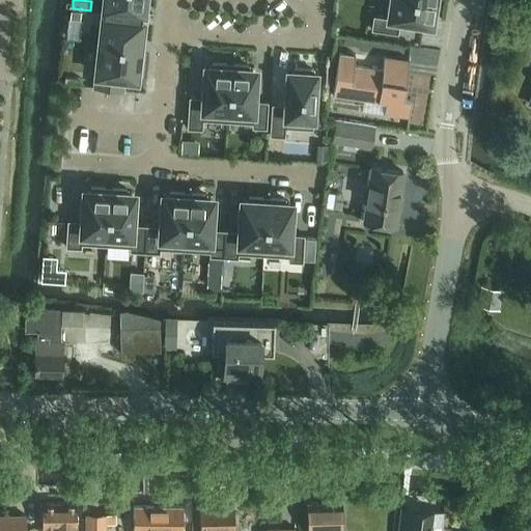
[(104,0),(103,11),(142,16),(142,14),(144,15),(145,7),(146,7),(147,0),(104,0)]
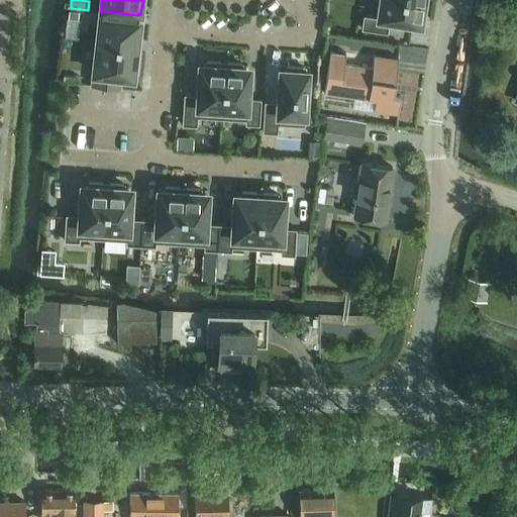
[(425,0),(380,0),(378,17),(364,15),(362,28),(388,32),(390,19),(414,23),(414,19),(420,20),(421,16),(423,16),(426,1),(425,0)]
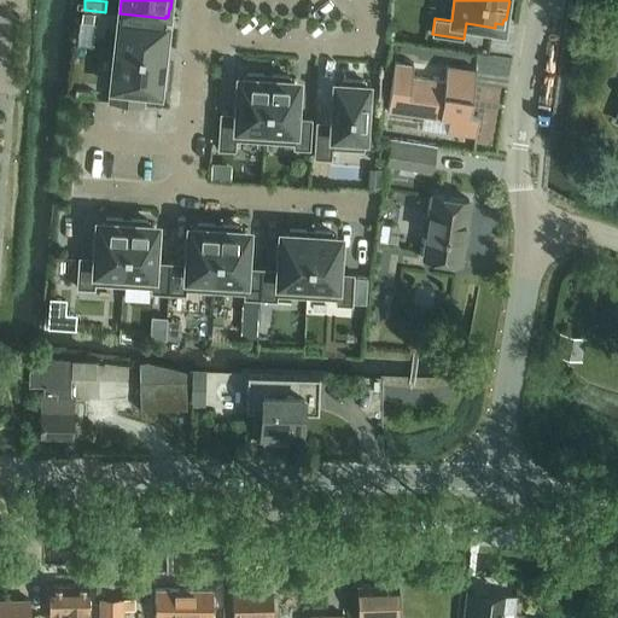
[(120,13),(115,50),(165,56),(165,54),(163,54),(164,48),(167,48),(168,29),(167,29),(167,22),(165,21),(165,18),(120,13)]
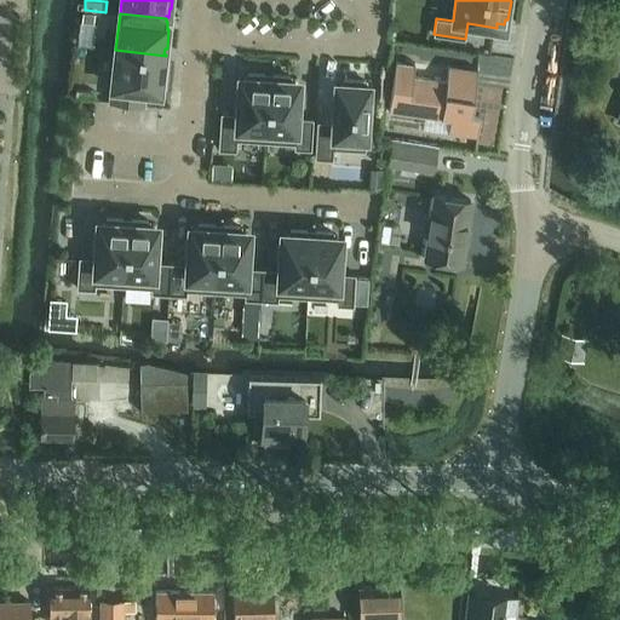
[(112,86),(110,102),(143,105),(144,90),(158,91),(159,89),(160,89),(161,81),(164,81),(165,62),(164,62),(164,56),(166,56),(115,50),(112,86)]
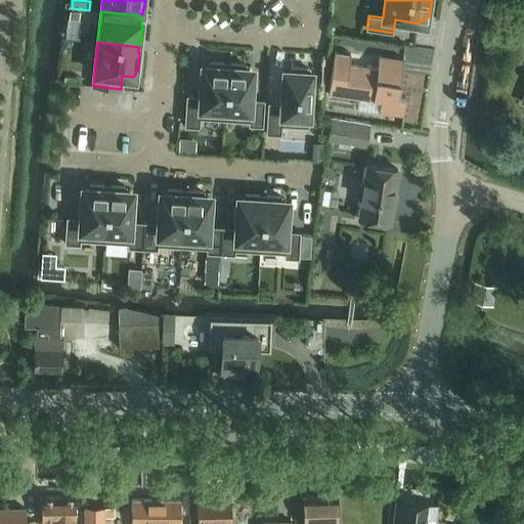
[(335,52),(329,94),(330,94),(330,93),(335,94),(359,98),(360,96),(381,99),(379,113),(380,113),(380,112),(403,115),(403,116),(406,97),(398,96),(397,94),(398,82),(401,83),(404,59),(403,59),(403,60),(380,57),(380,56),(378,69),(349,66),(351,54),(350,54),(350,55),(341,54),(336,53),(336,52),(335,52)]
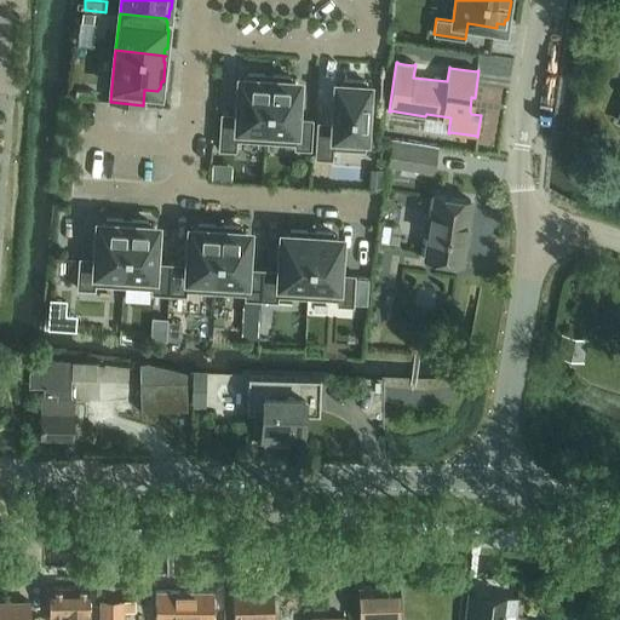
[(220,113),(218,149),(236,150),(236,139),(265,141),(269,75),(248,74),(248,76),(244,76),(244,85),(239,84),(236,114),(220,113)]
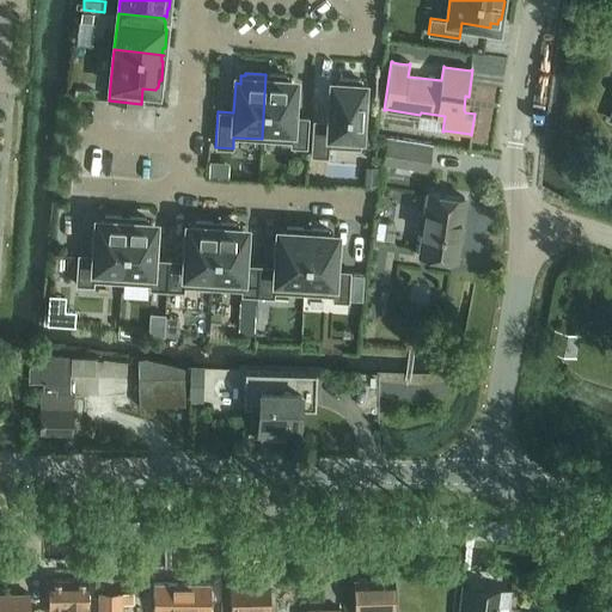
[(265,74),(262,139),(291,141),(291,146),(307,147),(308,116),(293,116),(295,86),(291,86),(292,79),(287,78),(287,75),(265,74)]
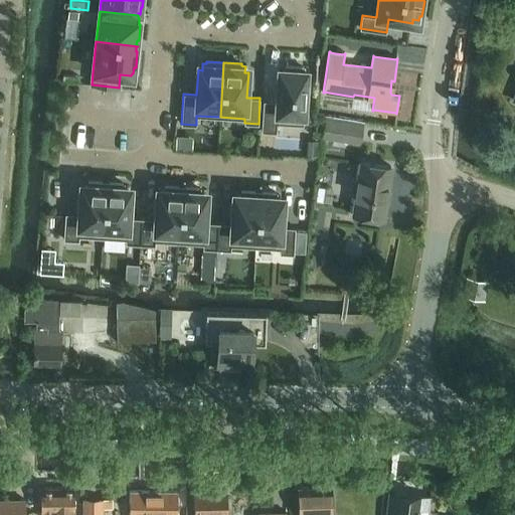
[(262,125),(262,131),(269,131),(277,131),(277,130),(277,123),(289,123),(304,124),(307,69),(306,69),(305,69),(305,68),(305,67),(286,67),(286,68),(286,69),(281,69),(280,69),(277,102),(263,101),(262,125)]
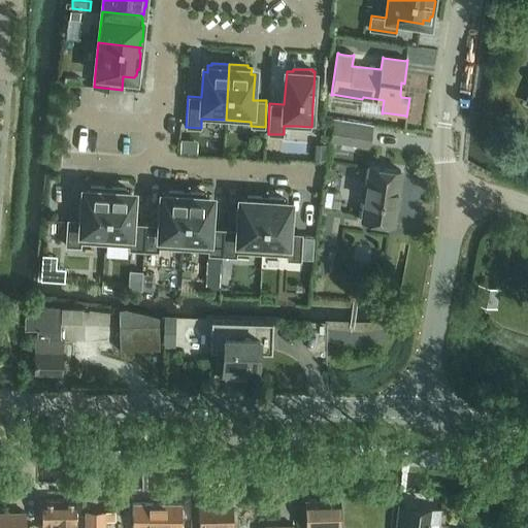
[(371,145),(374,124),(335,117),(331,139),(371,145)]
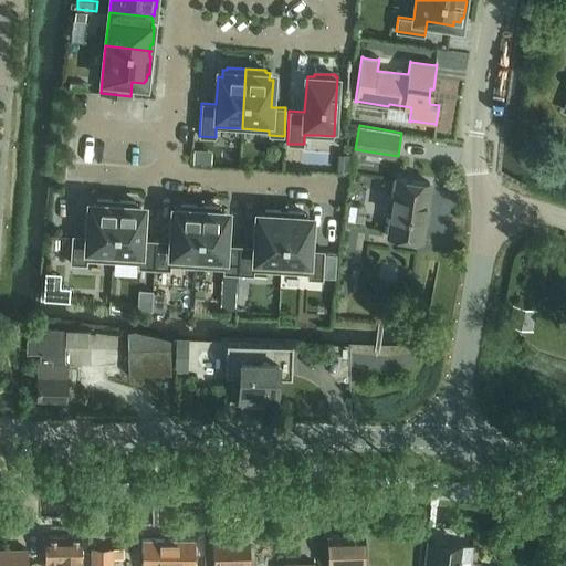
[(195,150),(194,165),(212,166),(212,152),(195,150)]
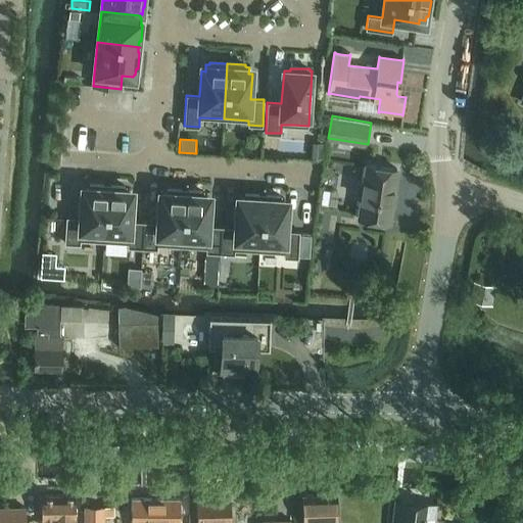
[(390,221),(398,169),(367,163),(358,217),(390,221)]
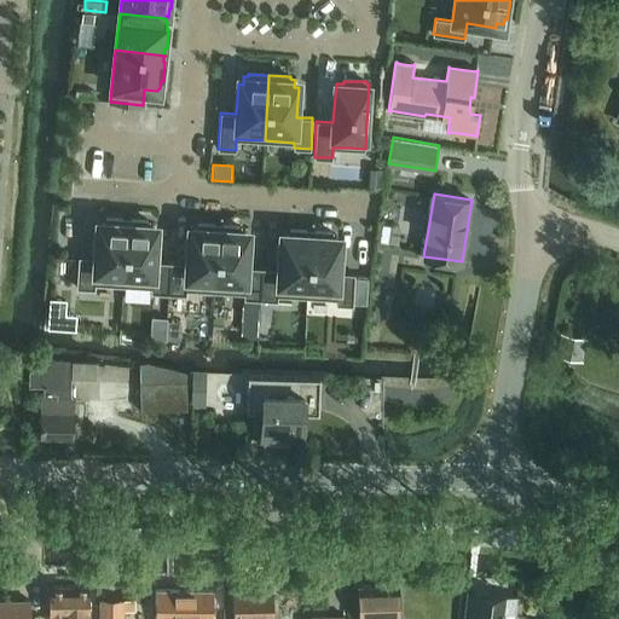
[(79,256),(77,288),(94,289),(96,284),(123,285),(128,220),(106,218),(106,221),(102,220),(102,229),(97,229),(96,258),(79,256)]
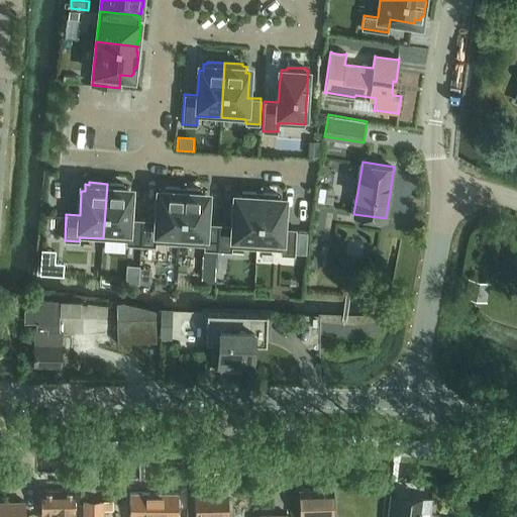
[(107,184),(103,238),(127,240),(126,244),(141,245),(142,219),(129,218),(131,194),(127,194),(128,187),(124,187),(124,185),(107,184)]
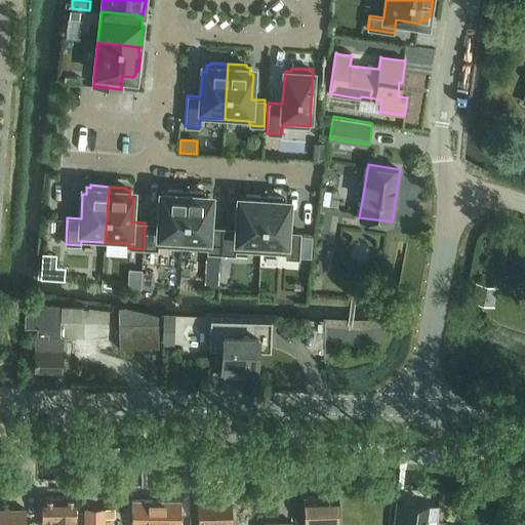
[(145,223),(144,249),(158,250),(158,245),(183,247),(186,191),(168,190),(168,192),(164,192),(164,199),(160,199),(159,224),(145,223)]
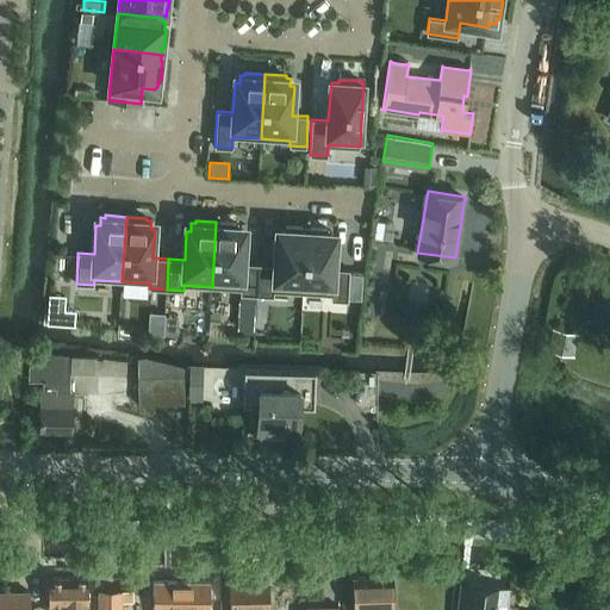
[(377,221),(374,238),(393,241),(396,223),(377,221)]
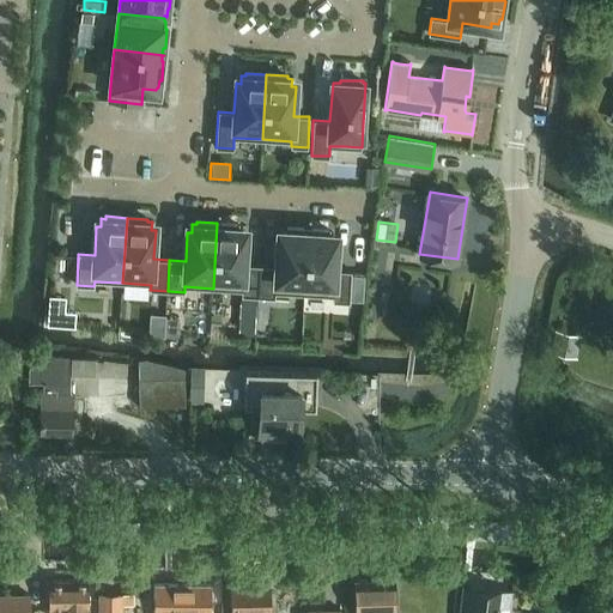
[(217,223),(213,289),(243,290),(242,296),(256,296),(259,296),(259,285),(243,285),(247,236),(242,235),(243,228),(238,228),(238,224),(217,223)]
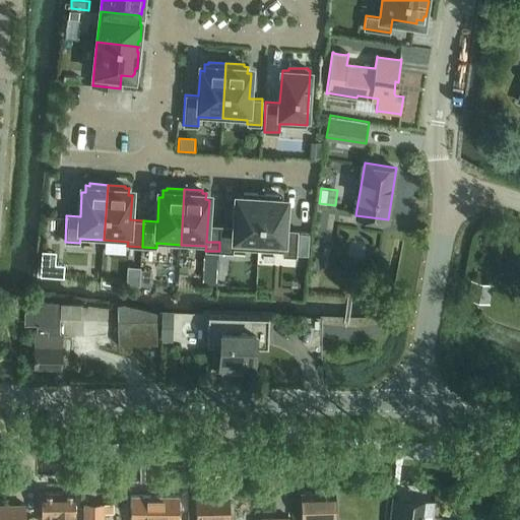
[(219,242),(219,251),(234,252),(234,248),(258,250),(261,194),(244,193),(244,195),(240,195),(239,201),(236,201),(234,225),(220,225),(219,242)]
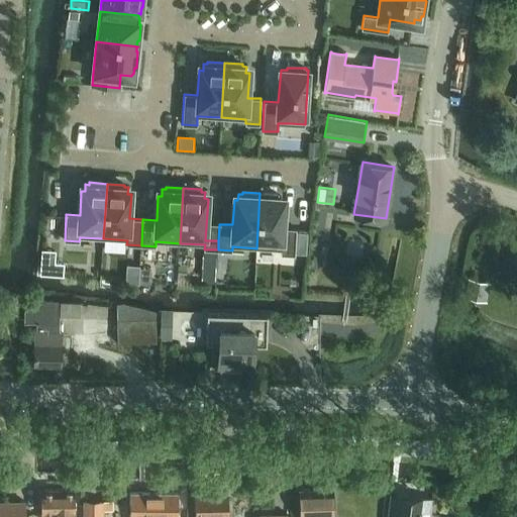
[(260,193),(256,248),(262,248),(281,249),(281,253),(295,254),(295,253),(296,232),(296,228),(283,227),(284,203),(281,203),(281,197),(277,196),(277,194),(265,193),(260,193)]
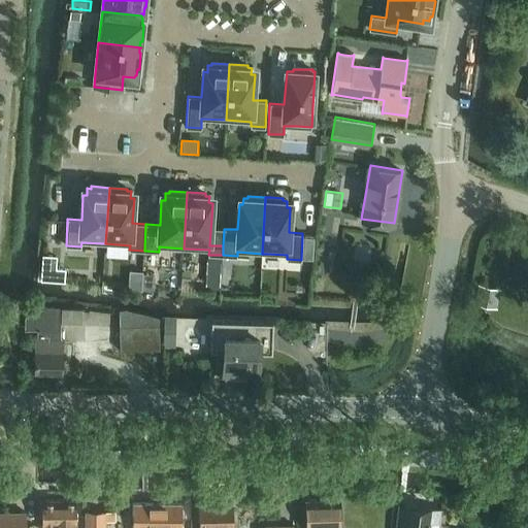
[(506,229),(499,248),(504,249),(509,236),(514,237),(516,233),(506,229)]
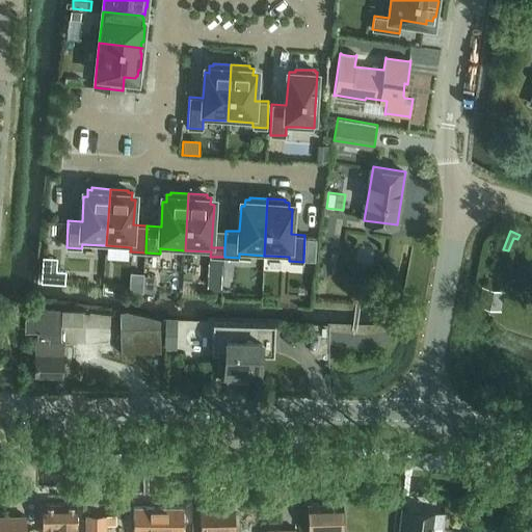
[(304,239),(303,261),(311,261),(312,240),(304,239)]
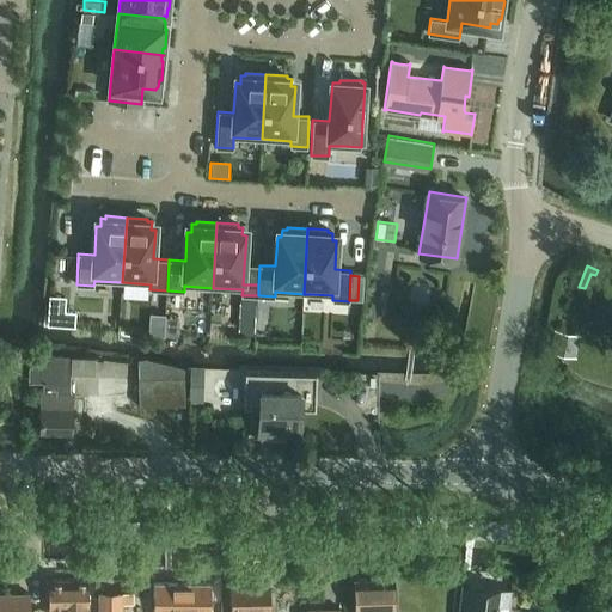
[(50,297),(49,310),(65,311),(66,298),(50,297)]
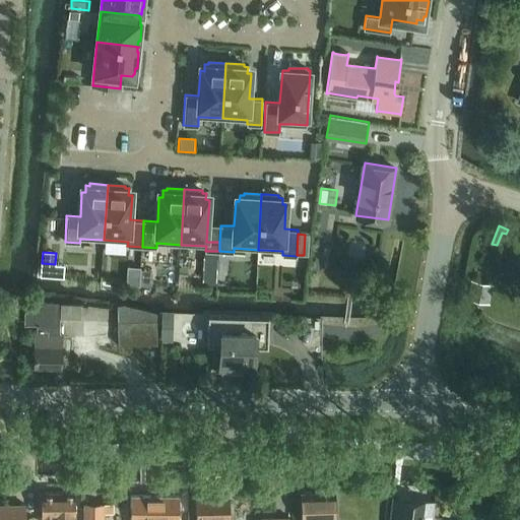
[(142,266),(129,266),(128,283),(141,284),(142,266)]
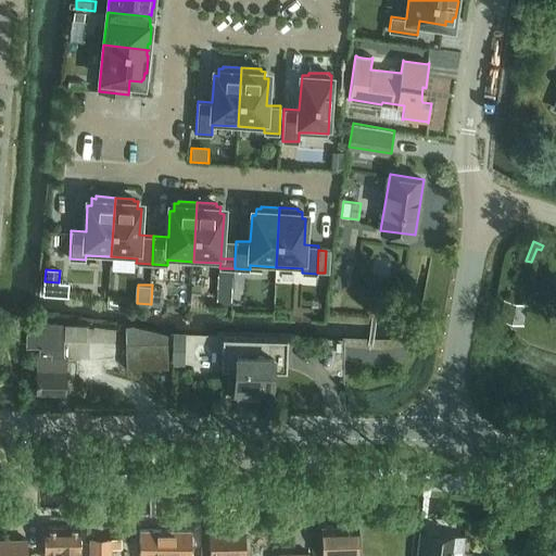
[(164,286),(152,285),(151,304),(163,304),(164,286)]
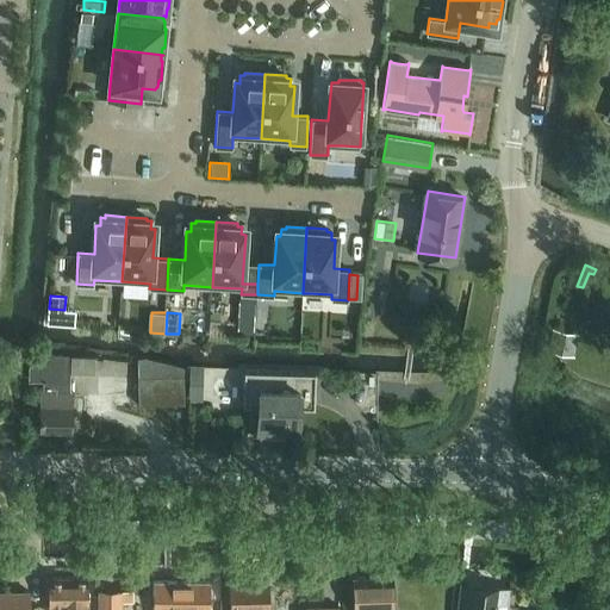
[(553,328),(549,350),(576,355),(579,332),(553,328)]
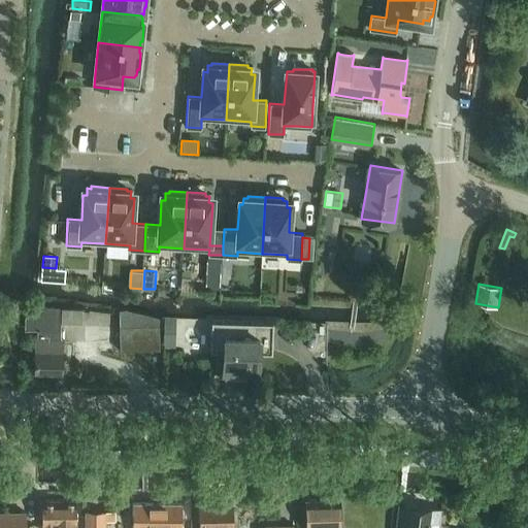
[(26,306),(25,330),(38,331),(37,338),(35,338),(35,369),(35,374),(62,374),(62,368),(63,338),(61,338),(61,323),(62,307),(48,306),(26,306)]
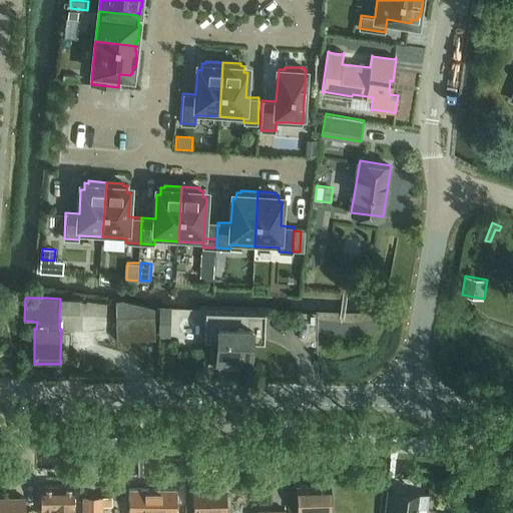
[(116,342),(155,341),(155,318),(157,318),(157,308),(135,306),(135,305),(130,305),(116,304),(116,319),(116,342)]
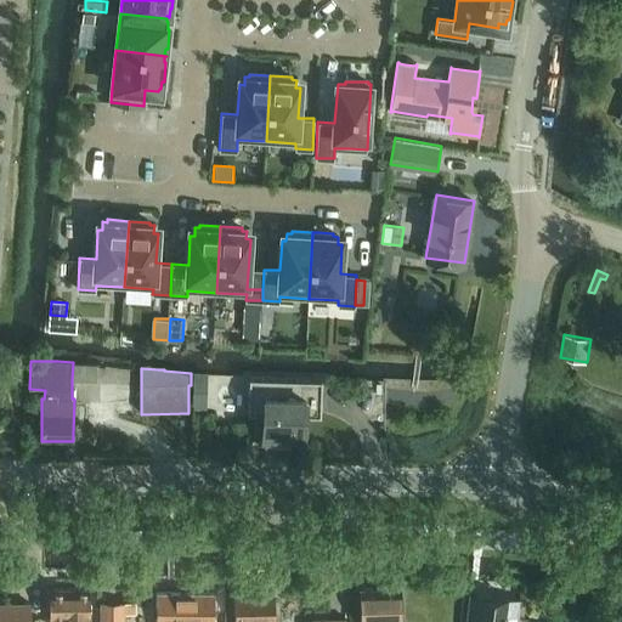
[(321,418),(321,382),(248,380),(248,416),(263,417),(263,442),(304,444),(305,418),(321,418)]
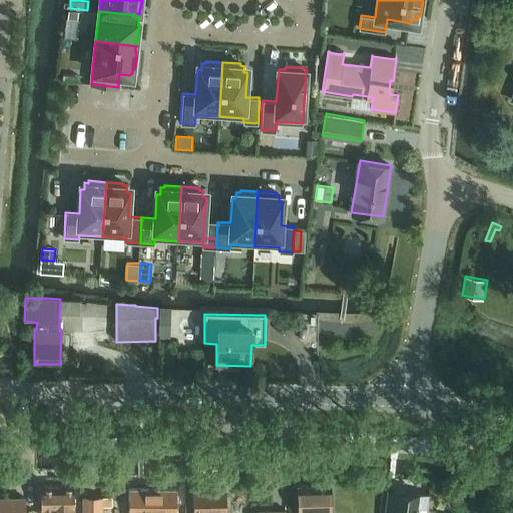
[(160,322),(160,330),(171,330),(172,322),(172,315),(160,315),(160,322)]
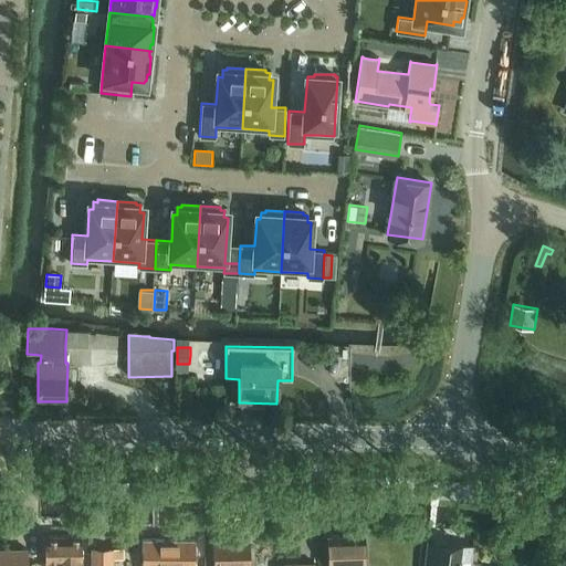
[(363,548),(363,534),(328,535),(329,565),(364,565),(364,548),(363,548)]
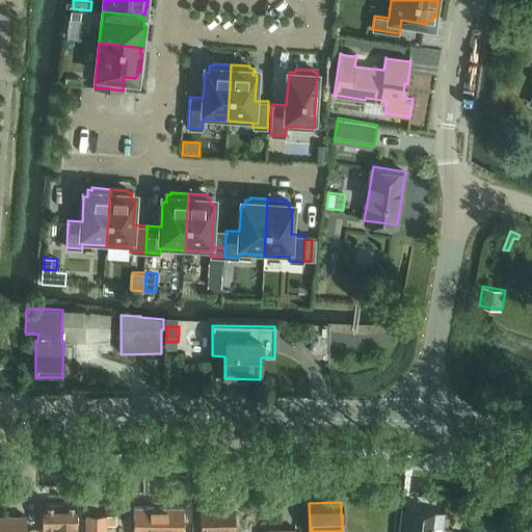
[(77,531),(77,530),(77,504),(42,505),(42,531),(77,531)]
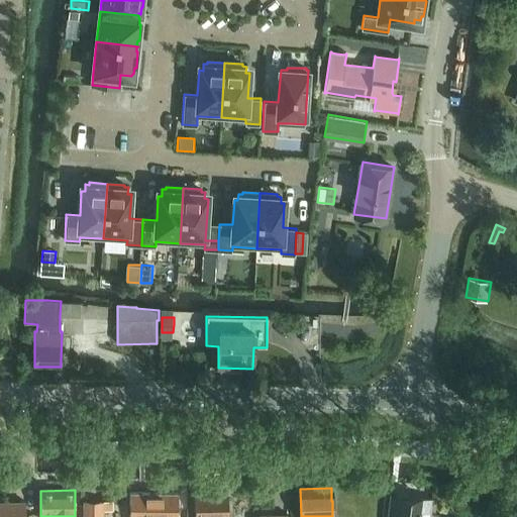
[(227,498),(227,492),(196,492),(195,516),(227,516),(227,510),(230,510),(230,498),(227,498)]
